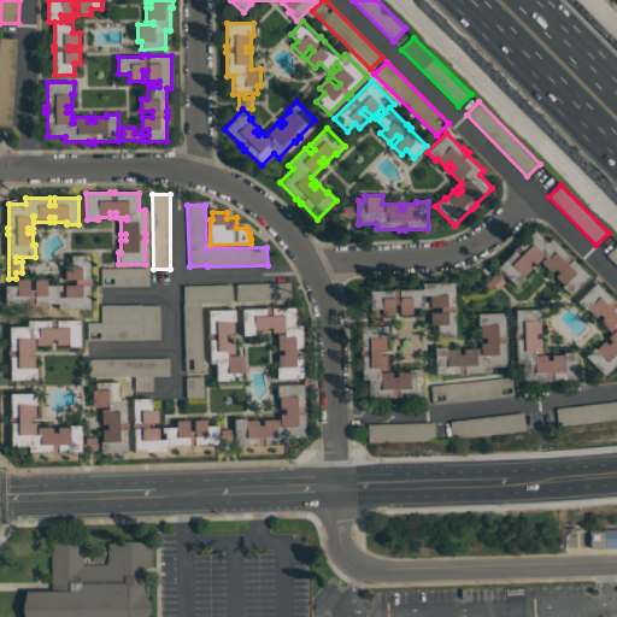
[(588,276),(570,295),(562,287),(563,285),(554,276),(558,272),(554,269),(551,272),(540,262),(545,257),(542,256),(535,264),(532,260),(527,264),(530,268),(523,276),(524,278),(516,287),(507,278),(497,289),(492,286),(488,289),(485,285),(499,270),(497,269),(513,251),(512,250),(517,246),(518,247),(534,230),(547,242),(551,239),(568,256),(569,254),(574,258),(571,259),(588,276)]
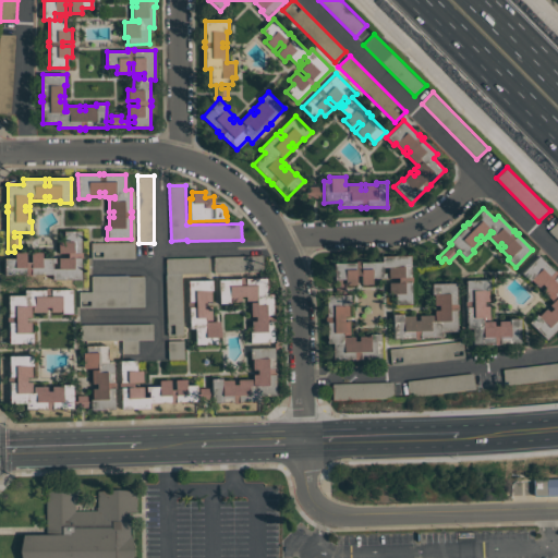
[(81,279),(52,280),(52,275),(31,275),(31,276),(26,276),(26,275),(4,275),(4,258),(14,258),(14,252),(26,252),(26,262),(31,262),(31,252),(41,252),(41,257),(56,257),(56,263),(52,263),(52,268),(59,268),(58,257),(68,257),(68,253),(58,253),(58,242),(64,242),(64,231),(81,231),(81,252),(81,257),(81,279)]
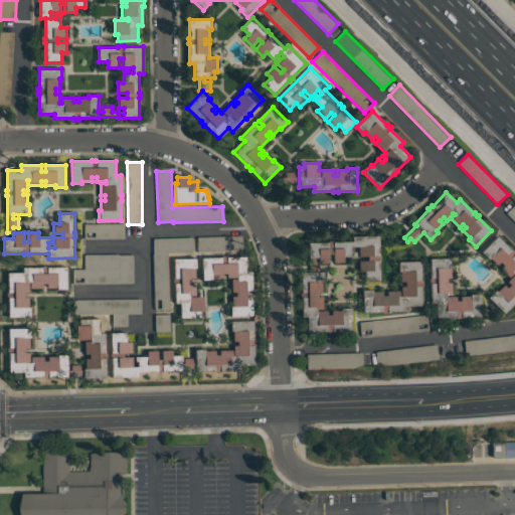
[(124,223),(124,238),(84,239),(84,224),(124,223)]
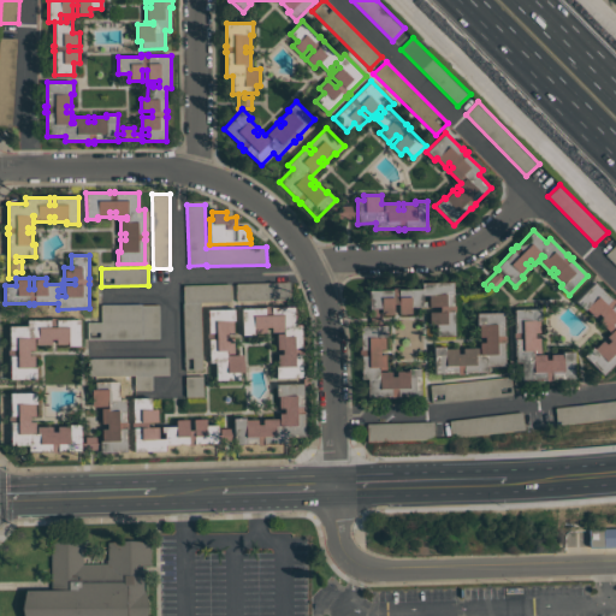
[(236,283),(289,282),(290,300),(237,301),(236,283)]
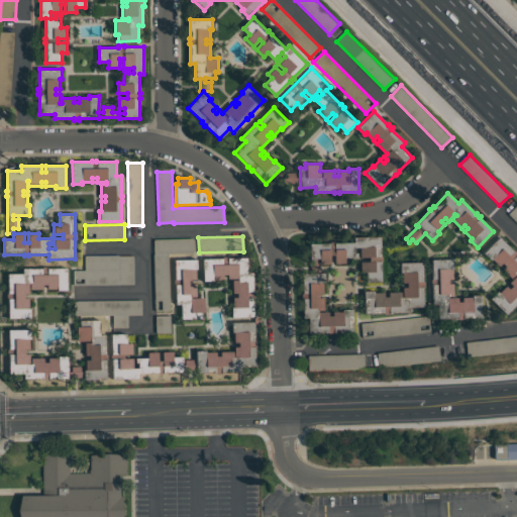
[(303,274),(311,274),(311,260),(310,260),(309,243),(329,243),(329,241),(333,241),(333,242),(353,242),(353,237),(381,237),(381,256),(382,256),(382,262),(381,262),(381,282),(367,282),(367,272),(360,272),(360,262),(369,262),(369,257),(359,257),(359,247),(354,247),(354,252),(357,252),(357,257),(344,257),(345,264),(334,264),(334,254),(330,254),(330,264),(320,264),(320,273),(324,273),(324,285),(323,285),(323,293),(319,293),(319,298),(323,298),(323,310),(318,310),(318,312),(328,312),(328,316),(333,316),(333,311),(342,311),(342,309),(352,309),(353,332),(333,332),(333,333),(328,333),(328,332),(309,332),(309,318),(303,318),(303,298),(301,298),(301,294),(303,293),(303,274)]
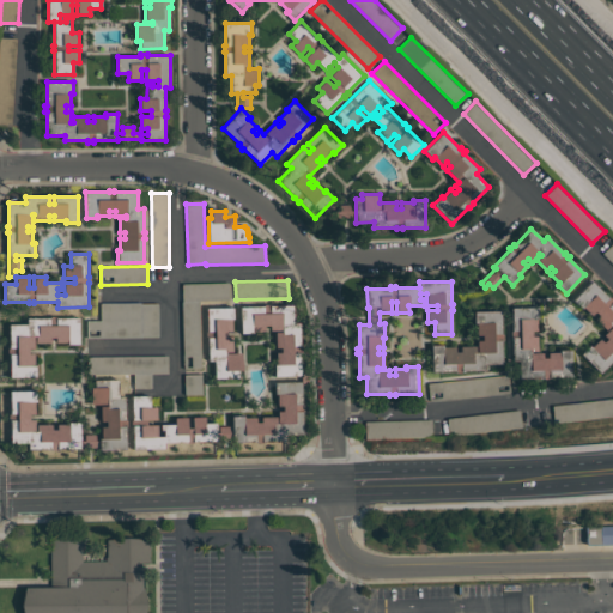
[(612,359),(600,374),(581,354),(589,345),(592,347),(600,339),(604,343),(607,339),(604,335),(612,327),(611,326),(606,329),(595,320),(599,315),(595,311),(592,315),(582,307),(581,308),(574,301),(592,281),(608,298),(610,297),(612,301),(612,302),(612,359)]
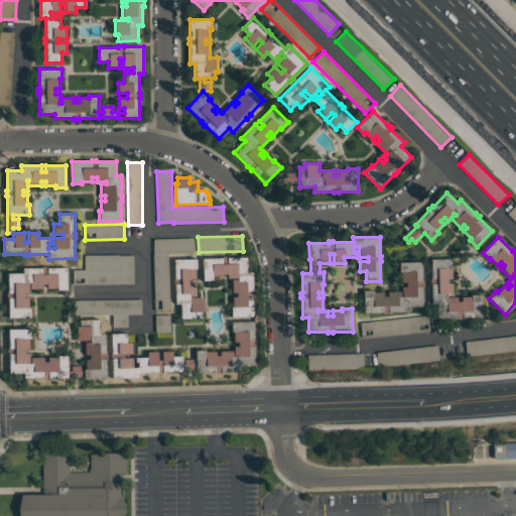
[(192,253),(167,253),(169,310),(154,310),(152,254),(153,254),(153,239),(192,238),(192,253)]
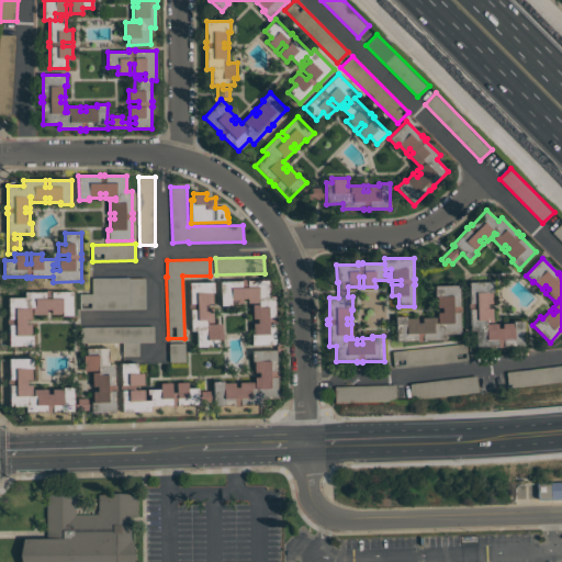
[(145,310),(79,310),(79,294),(92,294),(92,277),(128,277),(128,278),(145,278),(145,310)]
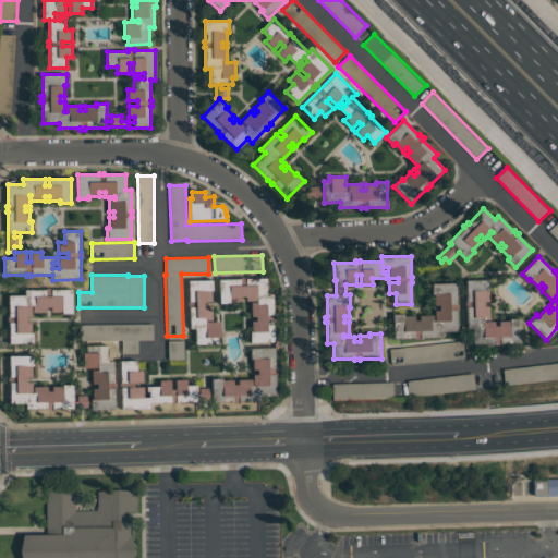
[(256,301),(245,301),(245,296),(241,296),(241,301),(230,301),(230,303),(219,303),(219,279),(240,279),(240,278),(245,278),(245,279),(266,278),(267,294),(273,294),(273,315),(275,315),(275,320),(274,320),(274,342),(250,343),(250,331),(252,331),(251,320),(256,320),(255,316),(251,316),(251,302),(256,302),(256,301)]
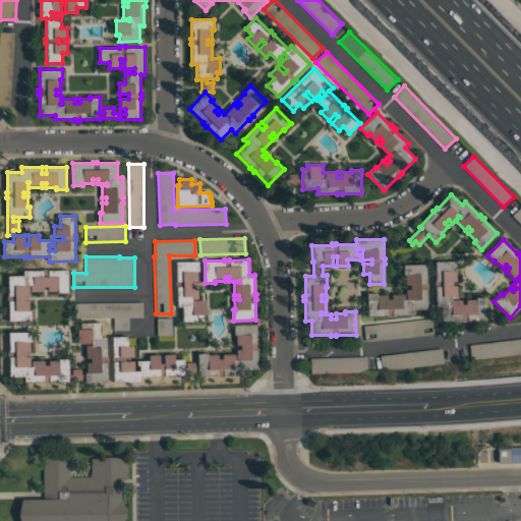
[(176,262),(197,261),(198,271),(196,271),(197,281),(192,281),(192,286),(197,286),(197,299),(192,299),(192,300),(206,300),(206,314),(201,314),(203,321),(182,322),(182,306),(177,306),(176,287),(175,287),(175,282),(176,282),(176,262)]
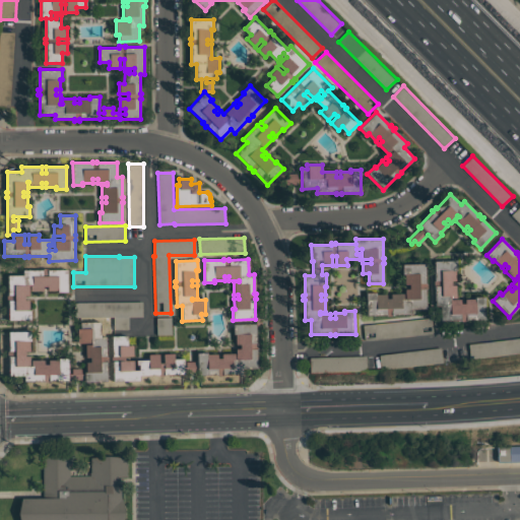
[(435,306),(435,285),(433,286),(433,281),(435,281),(435,261),(456,260),(456,270),(455,270),(455,280),(451,280),(451,285),(455,285),(456,298),(450,298),(450,300),(460,300),(460,304),(465,304),(464,299),(474,299),(474,297),(485,297),(485,320),(465,320),(465,321),(460,321),(460,320),(441,320),(441,306),(435,306)]
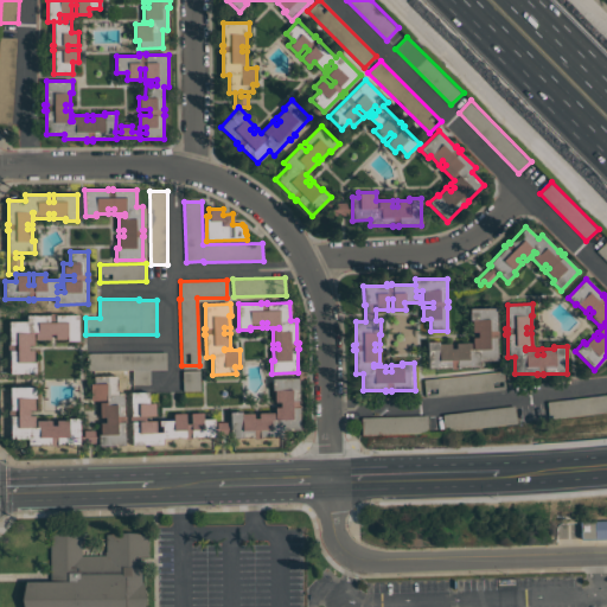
[(496,308),(496,331),(498,331),(498,337),(497,337),(497,360),(480,360),(480,366),(457,368),(457,369),(452,369),(452,368),(428,368),(427,342),(439,342),(439,344),(451,343),(451,349),(457,349),(457,343),(471,343),(471,349),(473,349),(473,338),(478,337),(478,331),(473,332),(472,320),(470,320),(470,308),(496,308)]
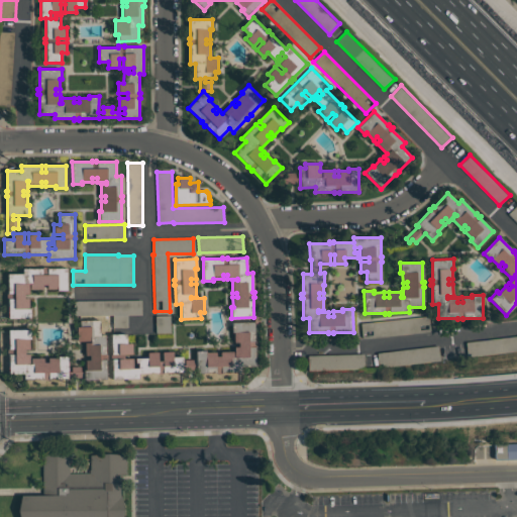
[(8,317),(8,299),(7,299),(7,294),(8,294),(8,274),(22,274),(22,268),(42,268),(42,267),(47,267),(47,269),(67,269),(67,291),(58,291),(58,289),(47,289),(47,285),(42,285),(42,289),(30,289),(30,284),(29,284),(29,294),(24,294),(24,298),(29,298),(29,308),(30,308),(30,317),(8,317)]
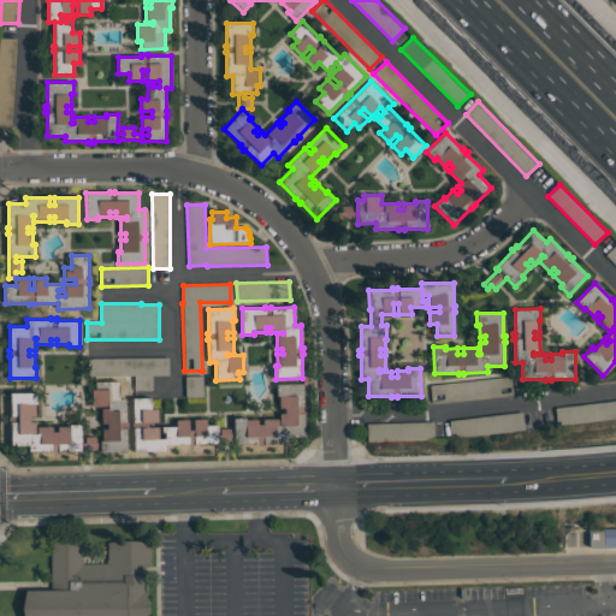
[(134,375),(87,375),(87,357),(169,357),(169,375),(152,375),(152,390),(135,390),(134,375)]
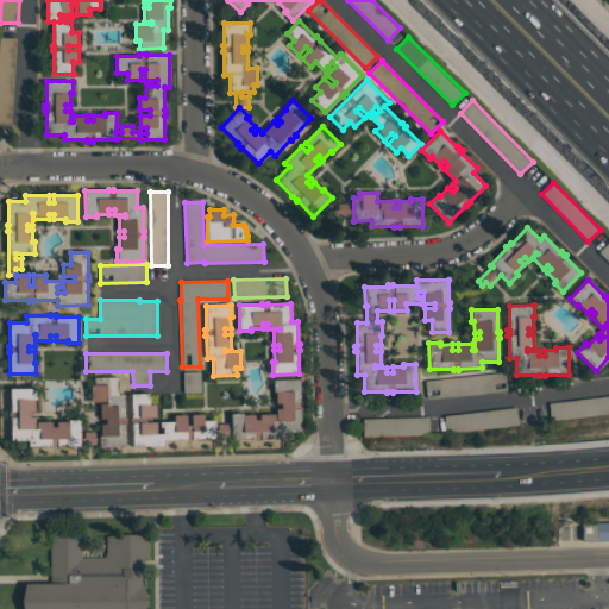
[(200,371),(201,391),(183,393),(182,372),(200,371)]
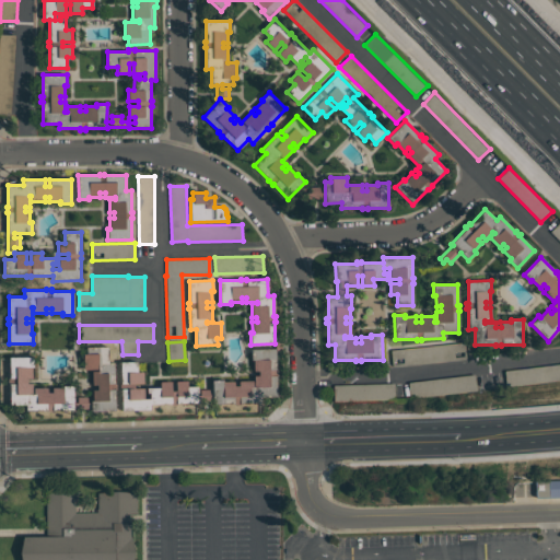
[(391,350),(464,342),(466,358),(393,366),(391,350)]
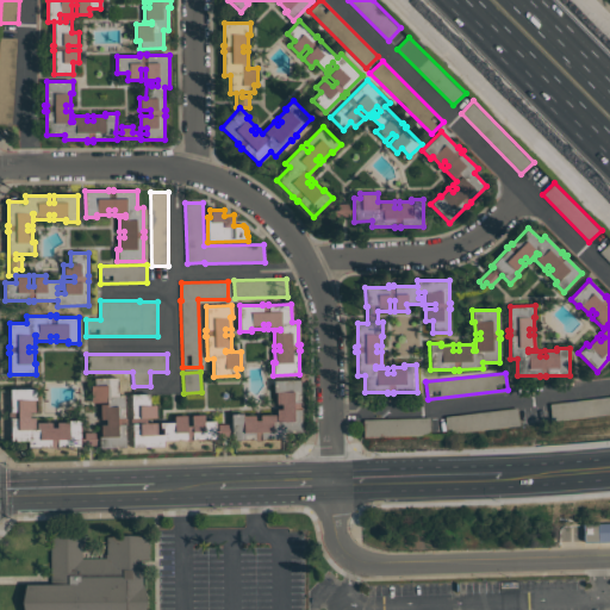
[(91,386),(94,385),(94,378),(118,378),(118,396),(124,396),(124,418),(126,418),(126,424),(124,424),(125,447),(99,448),(99,444),(80,444),(80,447),(57,447),(57,448),(51,448),(51,447),(29,447),(27,441),(11,441),(10,418),(8,418),(8,412),(10,411),(10,388),(36,388),(37,400),(35,400),(35,412),(29,412),(30,417),(35,417),(35,429),(37,429),(36,423),(51,422),(51,428),(57,428),(56,422),(68,422),(68,421),(80,421),(80,439),(85,439),(85,433),(95,433),(95,439),(99,439),(99,436),(101,436),(100,424),(105,424),(105,419),(100,419),(100,404),(106,404),(106,402),(91,403),(91,386)]
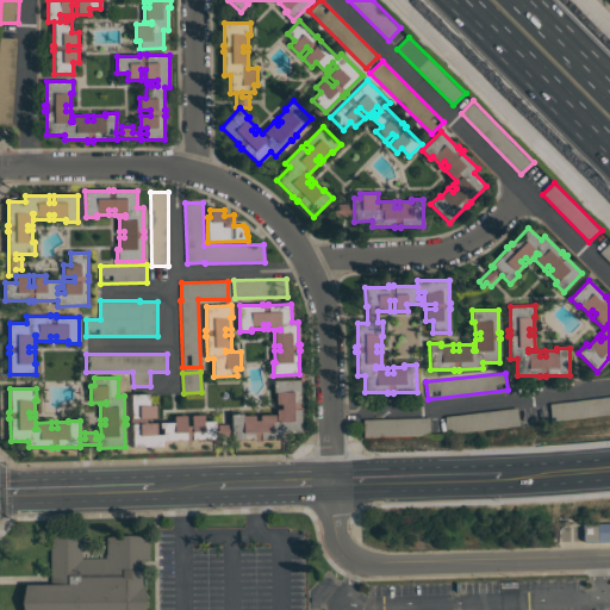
[(274,380),(300,380),(300,403),(303,403),(303,409),(300,409),(300,433),(284,433),(284,439),(261,440),(261,441),(255,441),(255,440),(231,440),(231,436),(216,437),(216,439),(192,440),(192,441),(187,441),(187,440),(163,440),(163,447),(132,447),(132,423),(130,423),(130,418),(132,418),(131,394),(149,394),(149,405),(156,405),(156,417),(145,417),(145,423),(156,423),(156,434),(163,434),(163,428),(160,428),(160,422),(174,422),(174,416),(186,415),(186,425),(192,425),(192,415),(204,415),(204,421),(216,421),(216,430),(218,430),(218,424),(229,424),(229,430),(231,430),(231,414),(242,414),(242,416),(255,415),(255,421),(260,419),(260,415),(275,415),(275,421),(277,421),(277,409),(281,409),(281,404),(277,404),(277,392),(274,392),(274,380)]
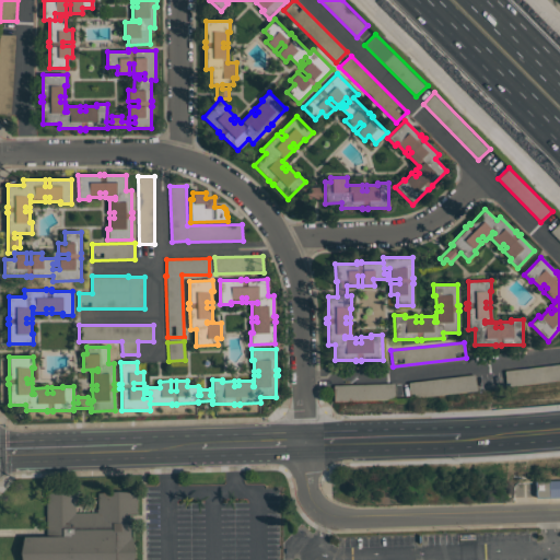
[(559,363),(559,380),(506,386),(504,371),(559,363)]
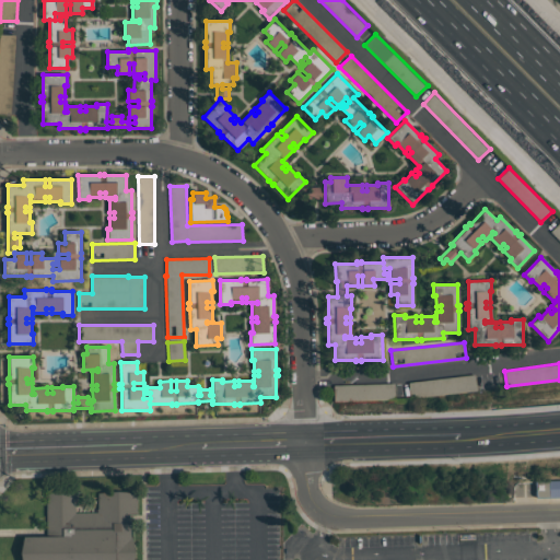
[(408,382),(475,374),(477,391),(410,398),(408,382)]
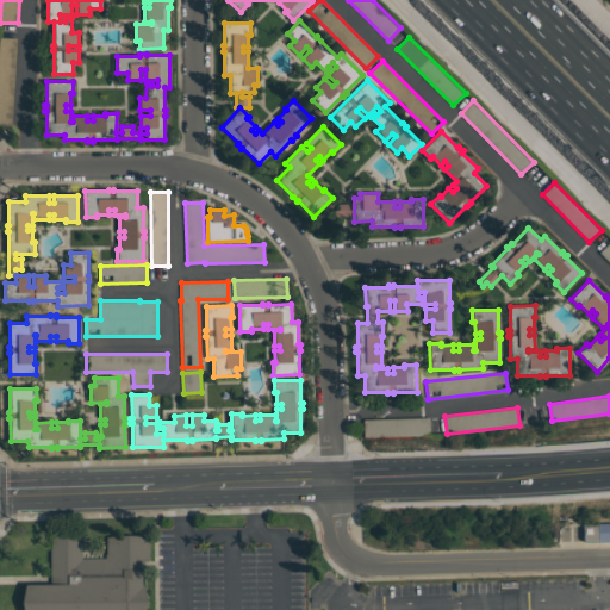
[(429,417),(430,435),(363,437),(363,419),(429,417)]
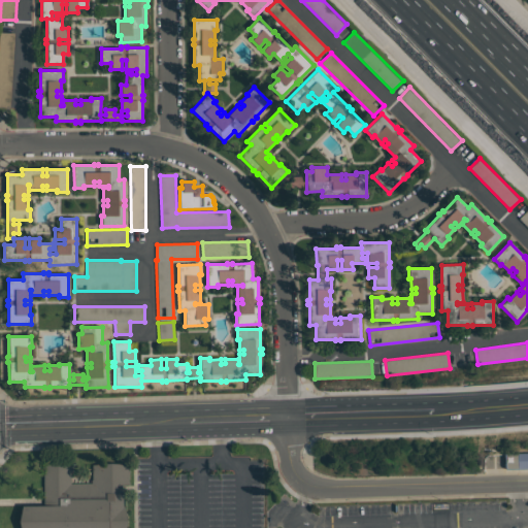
[(527,453),(506,454),(506,469),(527,467),(527,453)]
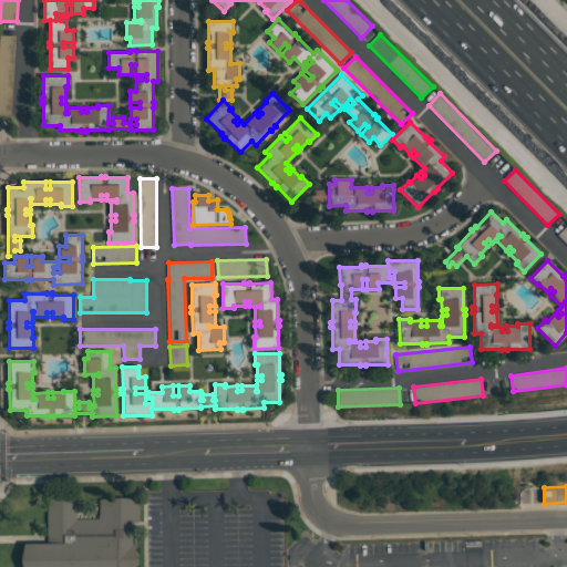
[(132,500),(132,545),(135,545),(135,566),(21,566),(20,560),(23,544),(47,544),(47,498),(75,500),(75,519),(98,519),(98,515),(99,515),(99,498),(119,497),(132,500)]
